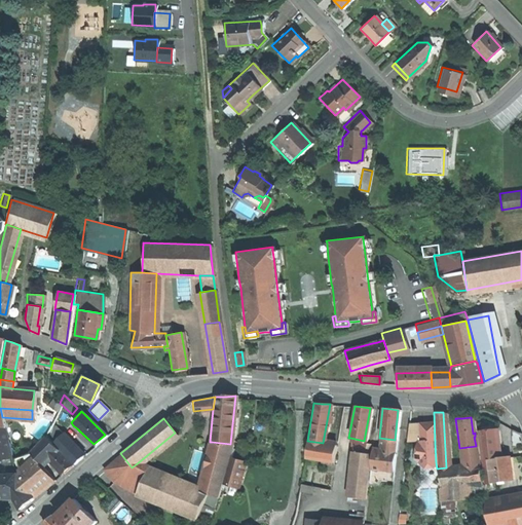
[(433,466),(436,462),(435,443),(434,421),(426,422),(418,423),(419,437),(420,437),(420,441),(415,441),(413,458),(423,467),(433,466)]
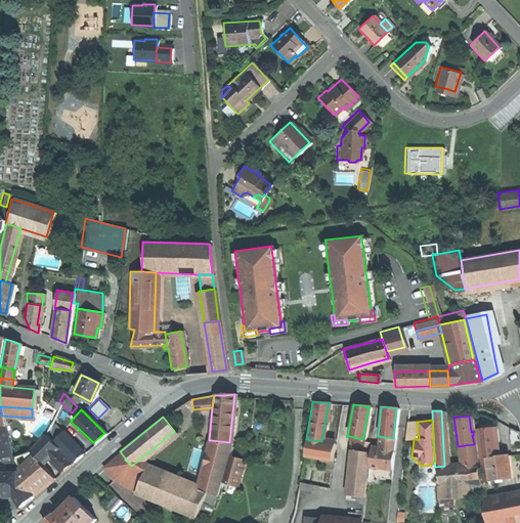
[(403,440),(414,439),(419,439),(419,435),(418,435),(417,422),(404,423),(403,440)]
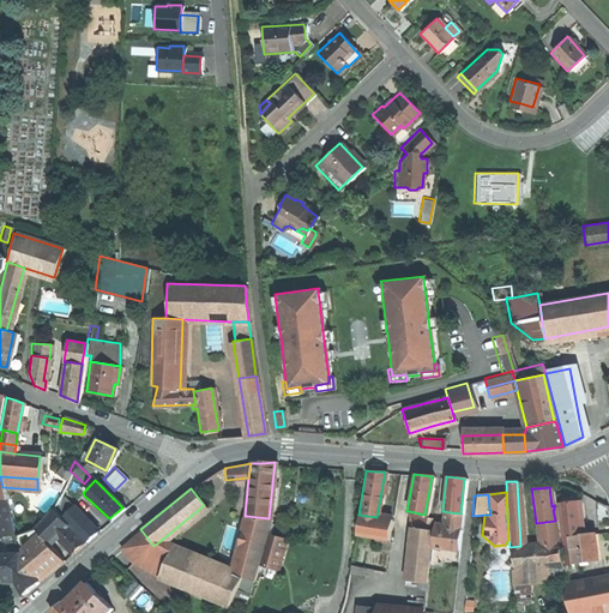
[(0,536),(12,535),(4,499),(0,499),(0,536)]
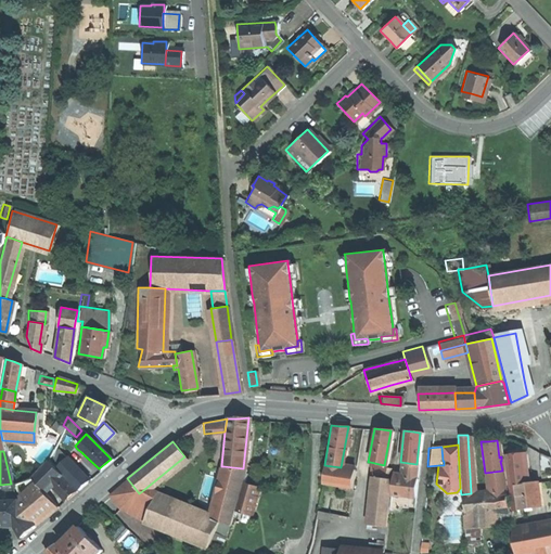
[(538,468),(550,468),(548,458),(538,452),(538,468)]
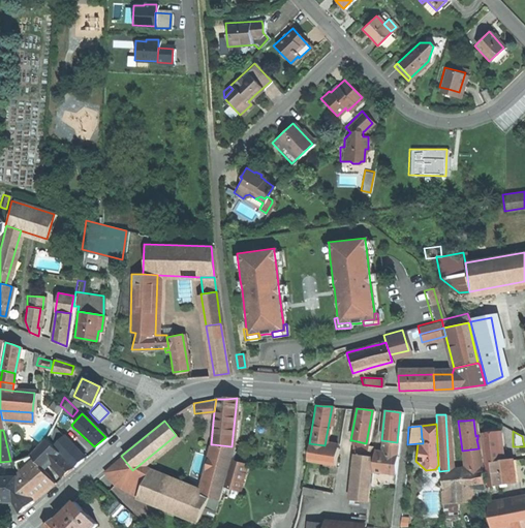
[(482,463),(483,463),(501,461),(498,432),(491,432),(481,433),(483,451),(481,452),(482,463)]
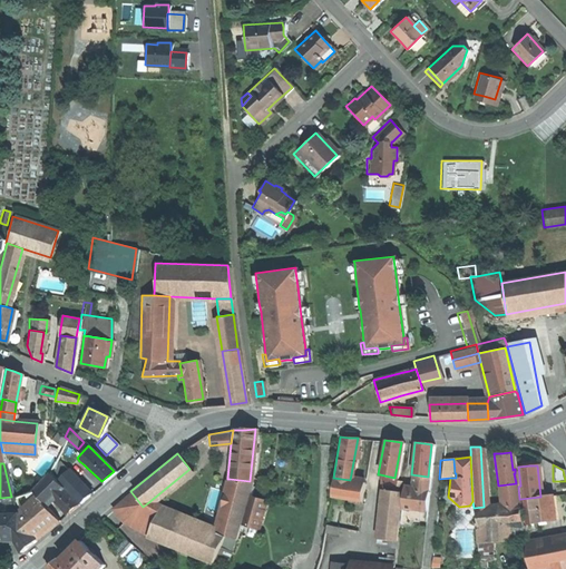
[(48,472),(31,490),(45,504),(51,498),(66,512),(70,508),(76,503),(57,482),(48,472)]
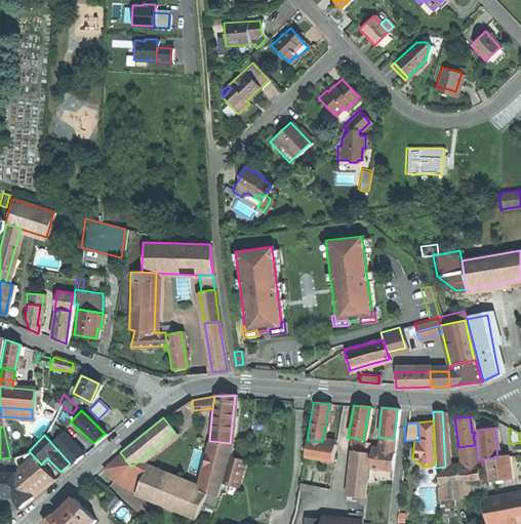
[(363,442),(363,440),(350,437),(348,449),(353,450),(367,452),(368,442),(363,442)]
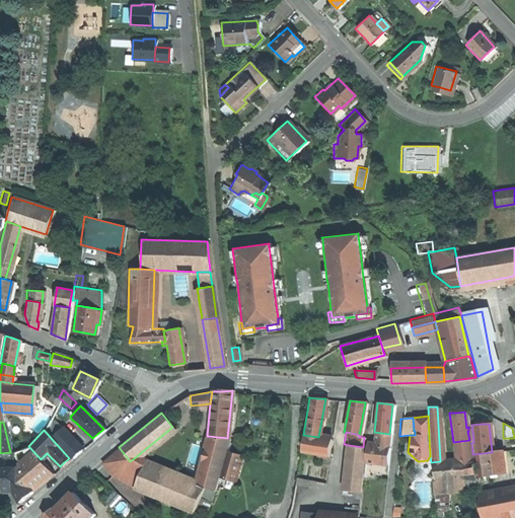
[(385,464),(389,434),(374,432),(372,445),(365,444),(363,461),(373,462),(385,464)]
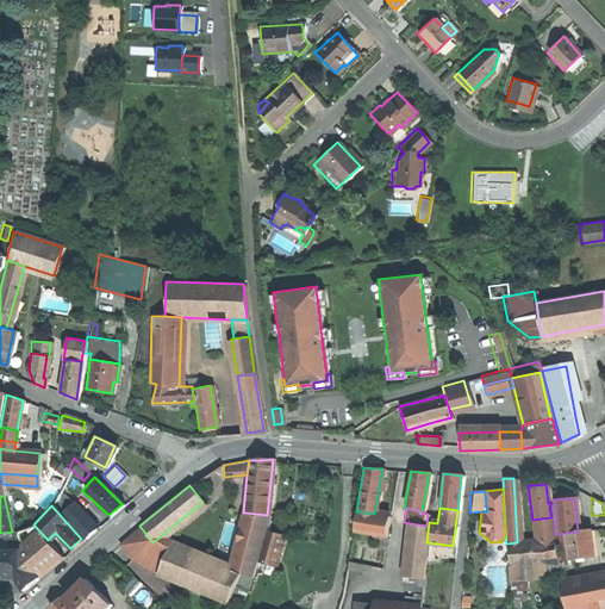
[(387,516),(374,514),(356,511),(355,510),(351,530),(384,536),(387,516)]
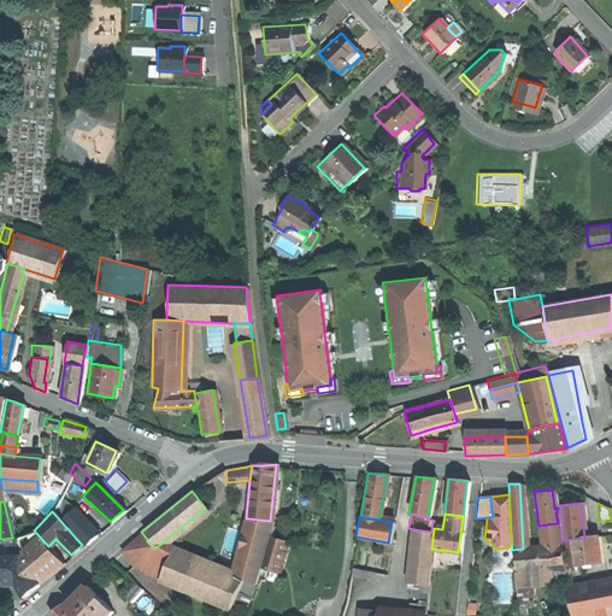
[(271,521),(270,521),(248,518),(233,575),(242,579),(241,580),(252,584),(258,565),(266,537),(271,521)]
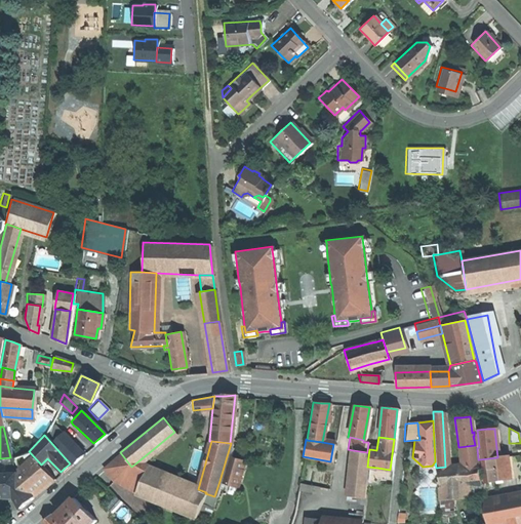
[(61,451),(71,462),(81,454),(71,442),(61,451)]
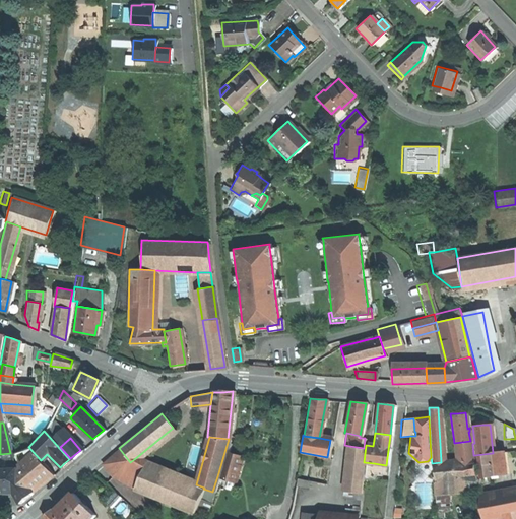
[(472,459),(470,441),(454,443),(456,461),(472,459)]
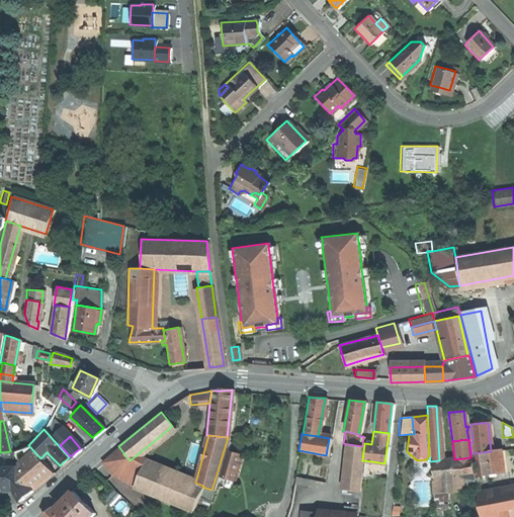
[(357,491),(362,446),(348,444),(343,489),(357,491)]
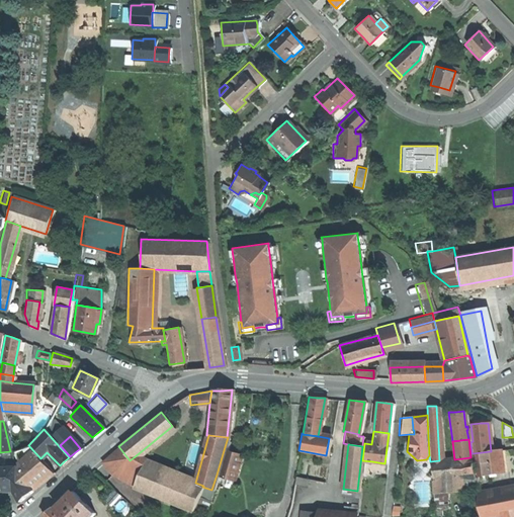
[(16,465),(0,466),(0,490),(4,490),(11,491),(17,501),(53,472),(40,458),(28,445),(11,451),(15,462),(16,465)]
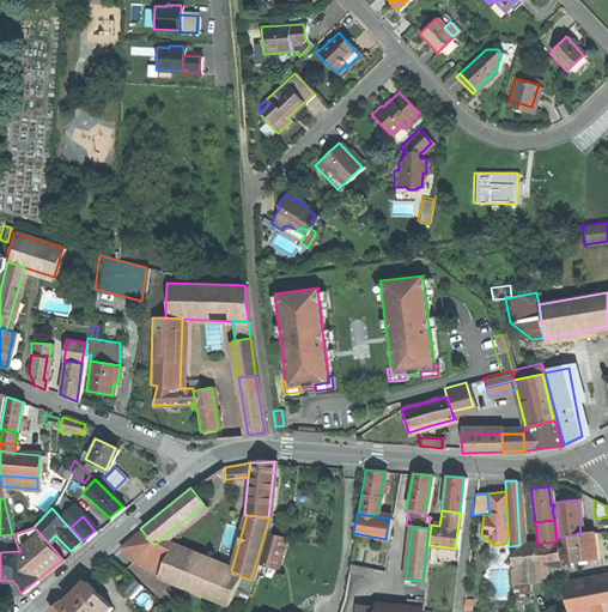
[(119,546),(137,568),(162,543),(158,541),(153,545),(140,528),(119,546)]
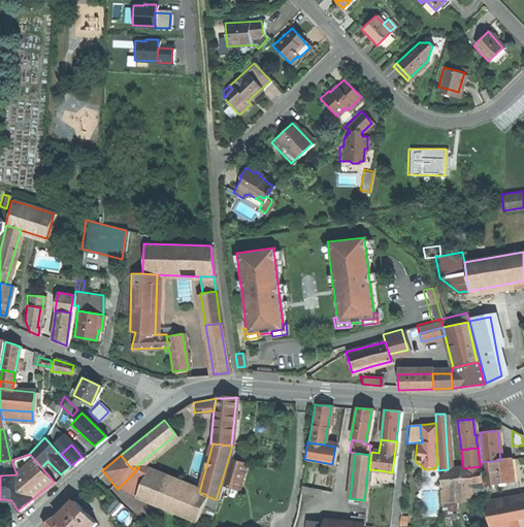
[(243,463),(228,459),(221,484),(236,489),(243,463)]
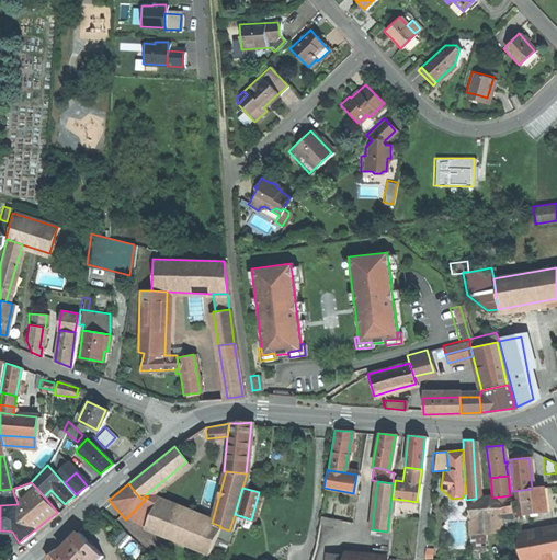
[(542,488),(532,489),(512,491),(513,504),(521,503),(522,513),(545,511),(542,488)]
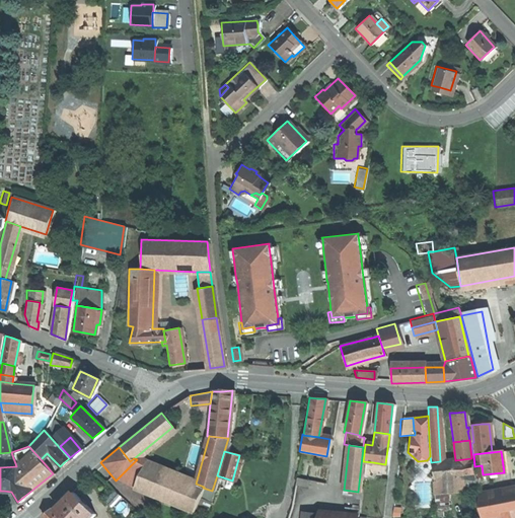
[(474,491),(471,458),(455,460),(440,461),(431,462),(430,462),(432,494),(444,493),(474,491)]
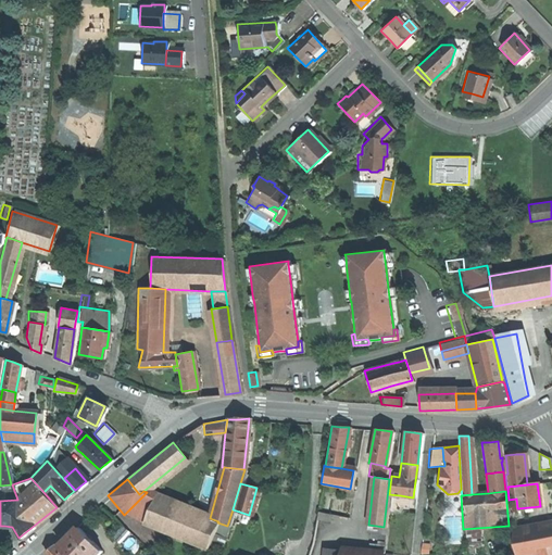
[(205,547),(213,531),(217,522),(218,521),(210,518),(147,492),(124,515),(205,547)]
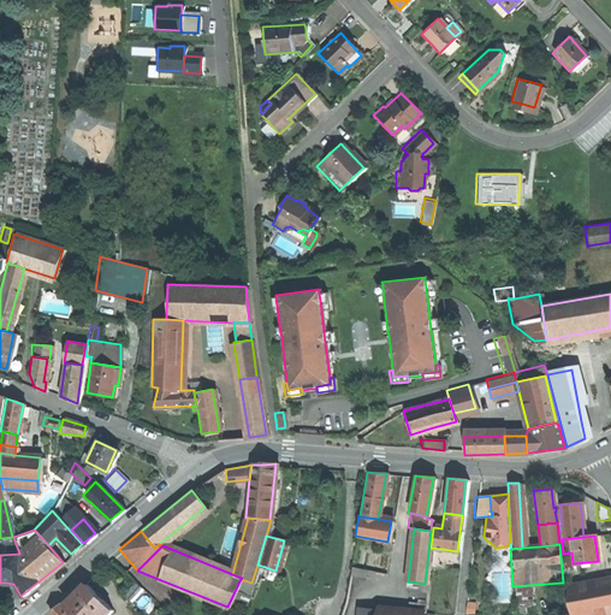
[(442,561),(443,549),(431,548),(429,560),(442,561)]
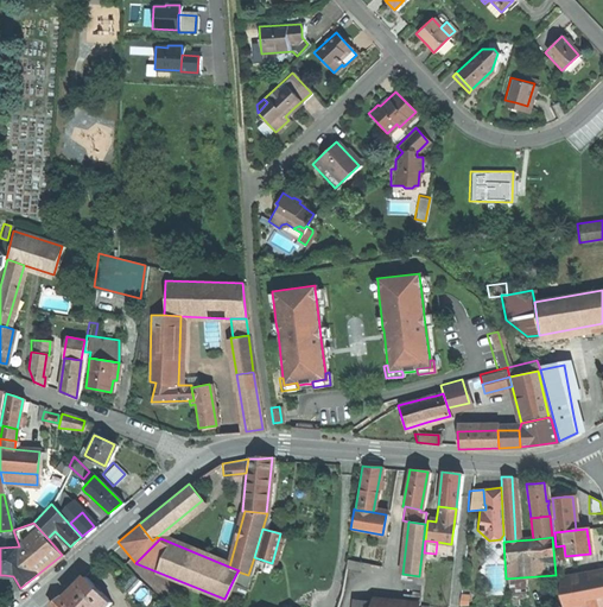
[(562,606),(602,606),(602,570),(557,579),(558,583),(560,596),(562,606)]
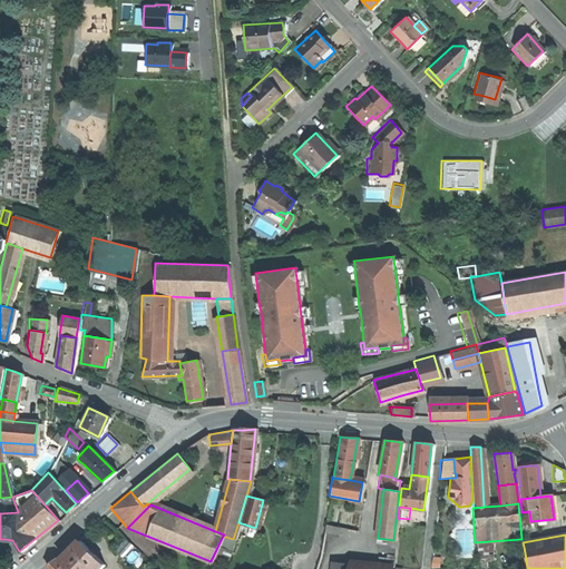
[(228,549),(233,539),(223,536),(218,545),(228,549)]
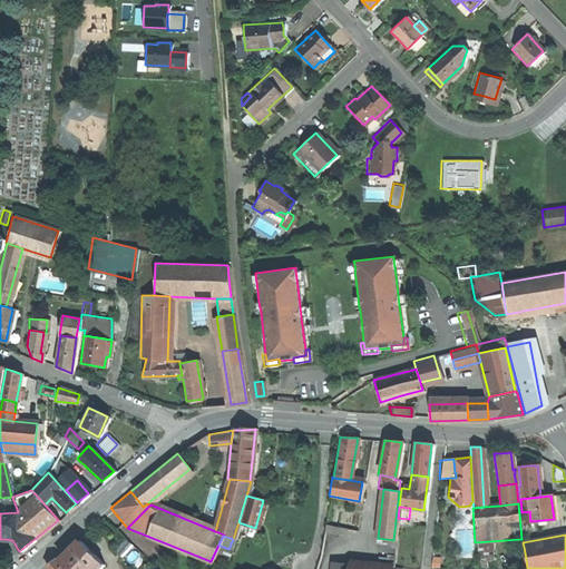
[(392,552),(393,540),(378,538),(377,546),(378,546),(378,550),(392,552)]
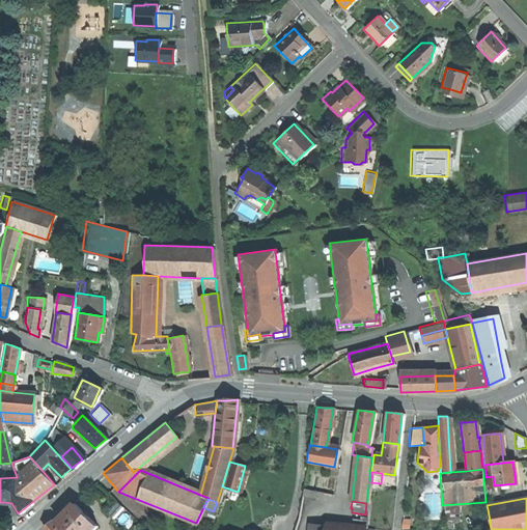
[(54,522),(62,529),(89,529),(94,525),(73,503),(63,512),(54,522)]
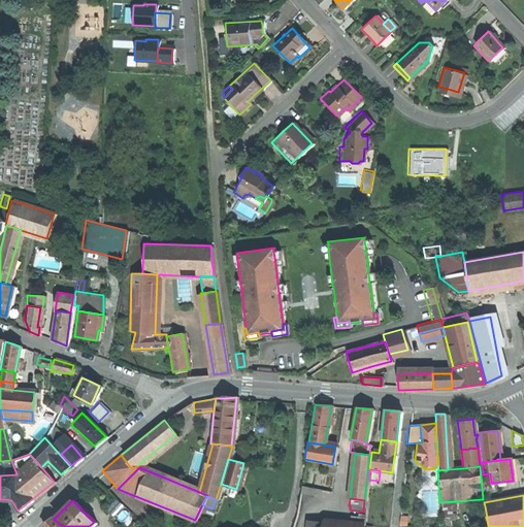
[(453,513),(452,501),(439,502),(440,514),(448,514),(453,513)]
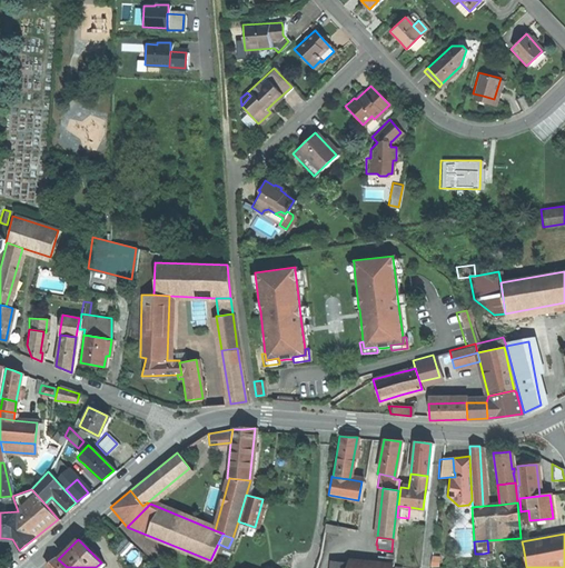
[(67,567),(58,559),(56,556),(45,566),(46,567),(67,567)]
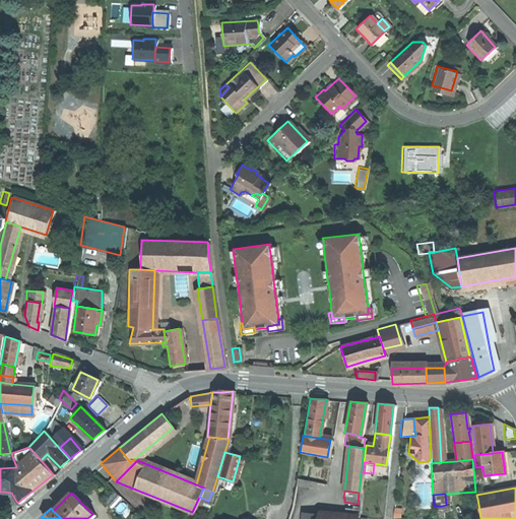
[(351,509),(344,508),(343,517),(357,518),(358,510),(351,509)]
